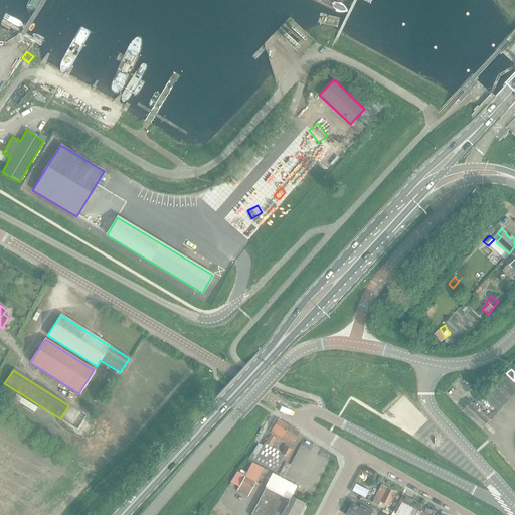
[(514,390),(514,381),(506,373),(502,378),(514,390)]
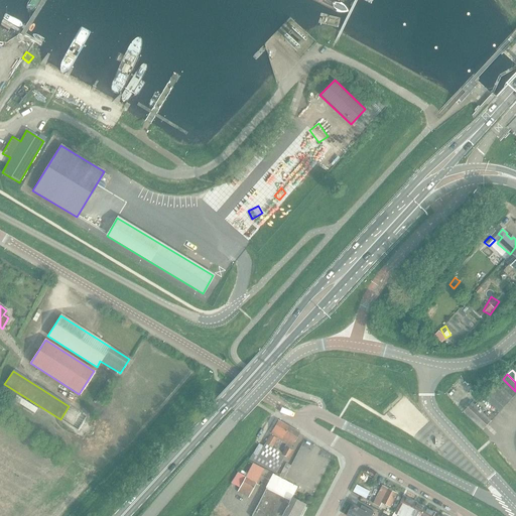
[(513,398),(515,394),(515,391),(503,379),(498,384),(513,398)]
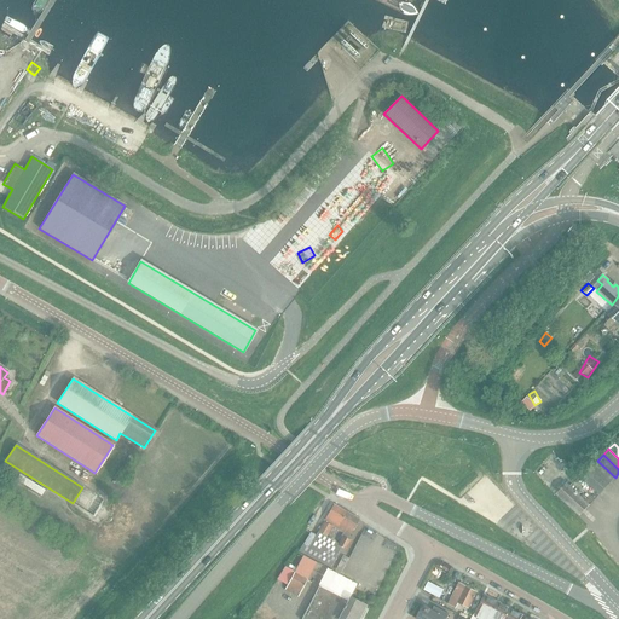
[(609,484),(615,478),(597,461),(593,467),(609,484)]
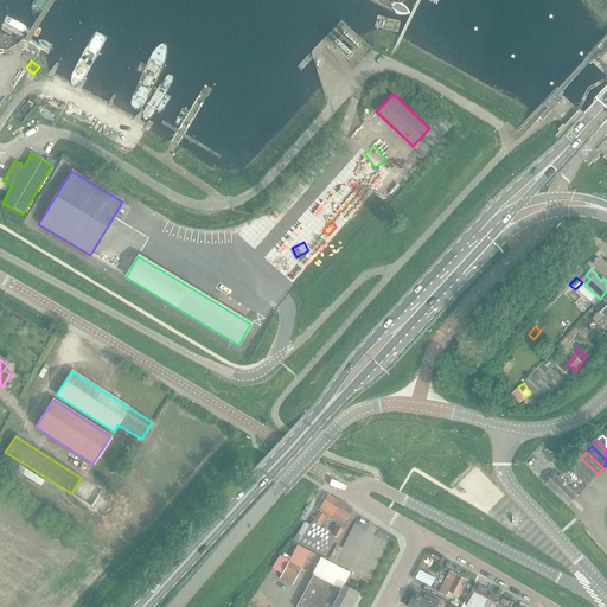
[(1,459),(13,467),(17,461),(5,454),(1,459)]
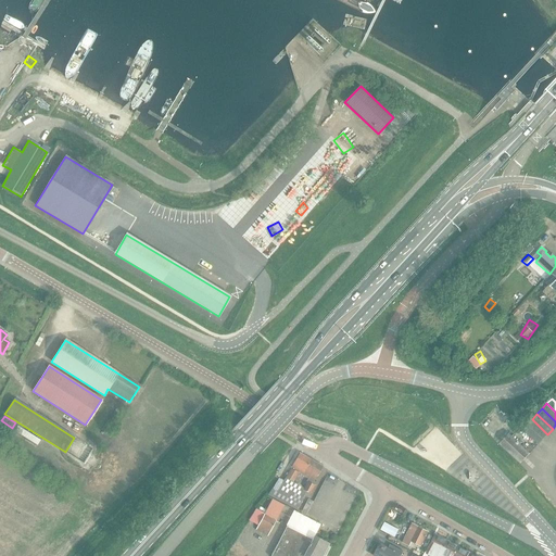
[(543,439),(547,434),(532,419),(527,425),(543,439)]
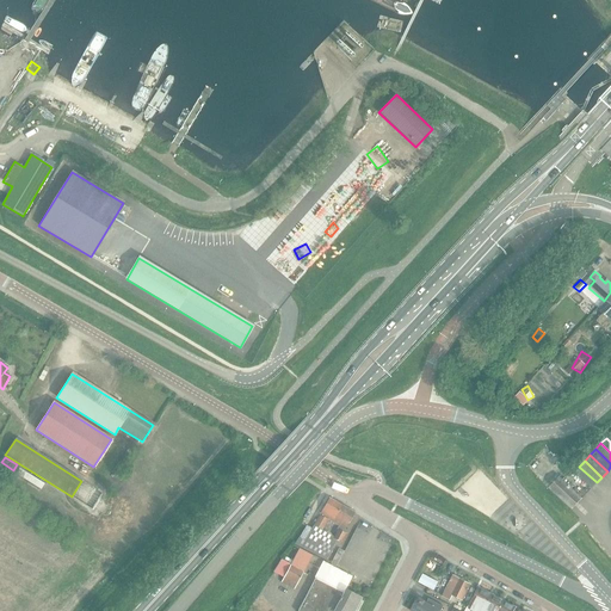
[(591,488),(597,482),(579,467),(574,473),(591,488)]
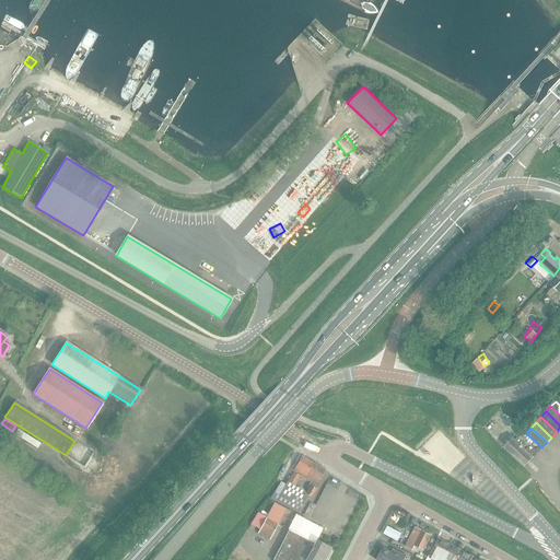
[(14,434),(37,448),(41,444),(18,429),(14,434)]
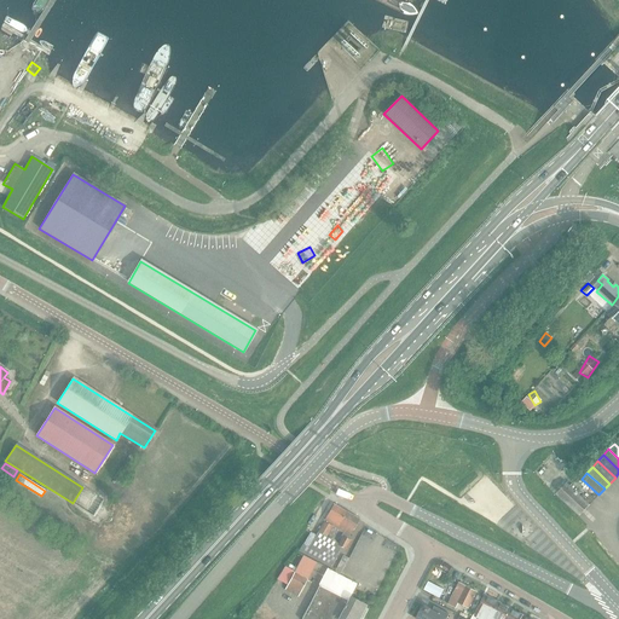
[(556,493),(579,516),(589,505),(566,482),(556,493)]
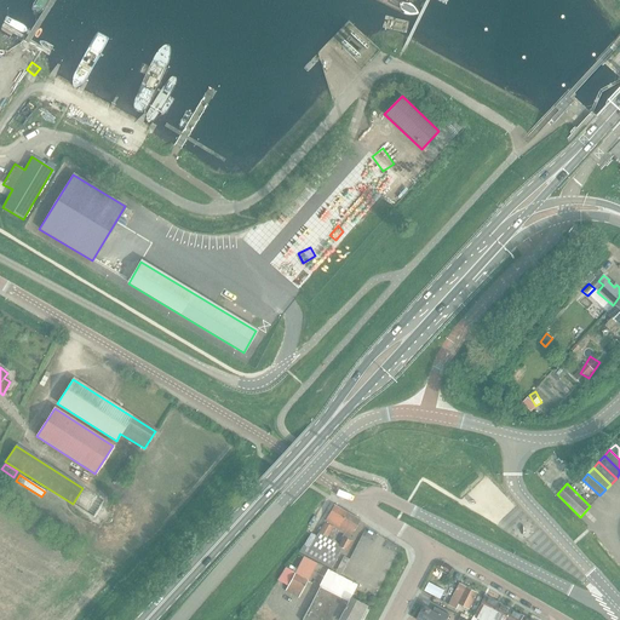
[(91,515),(97,518),(103,507),(80,497),(75,507),(82,511),(79,517),(89,522),(91,515)]
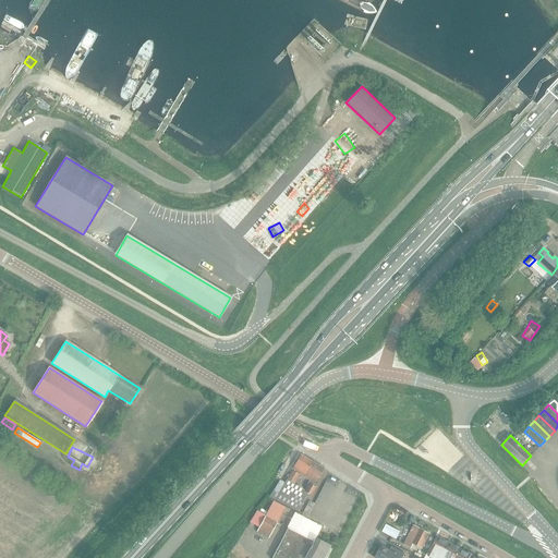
[(304,492),(307,494),(312,496),(317,484),(316,484),(324,469),(301,456),(288,481),(294,484),(299,475),(310,481),(304,490),(304,492)]
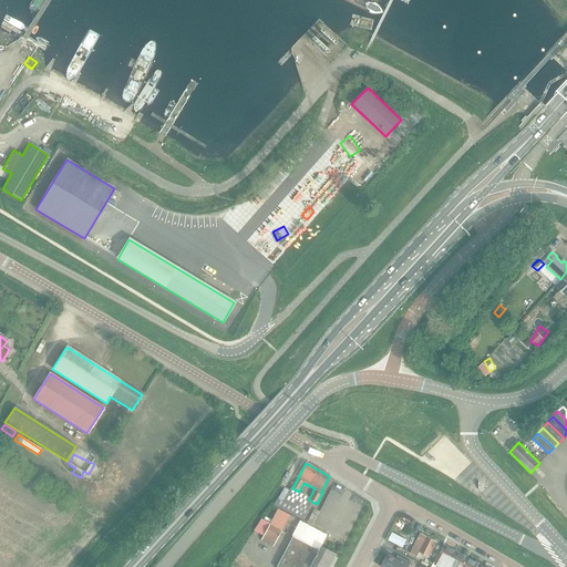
[(299,492),(292,488),(291,487),(279,508),(302,521),(309,511),(308,509),(312,502),(309,500),(309,498),(299,492)]
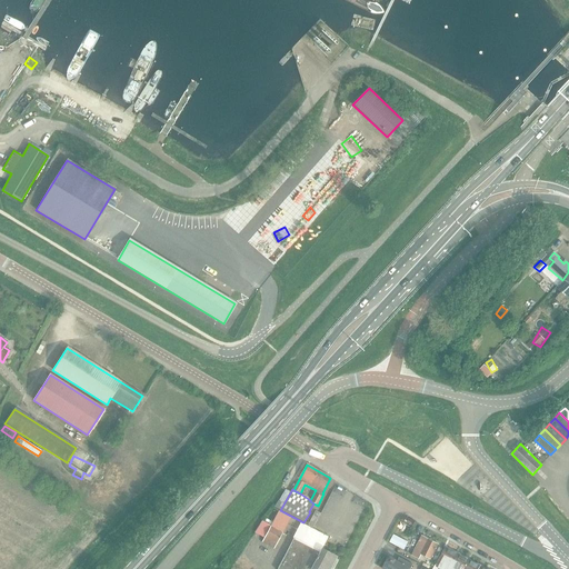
[(262,542),(275,549),(282,533),(270,527),(262,542)]
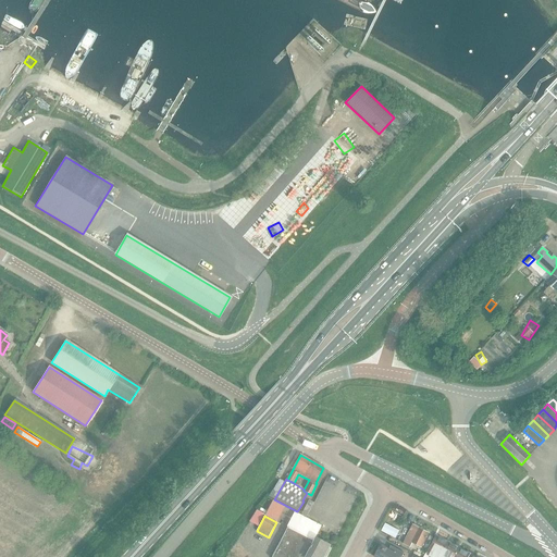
[(412,543),(422,547),(430,532),(415,524),(405,544),(410,547),(412,543)]
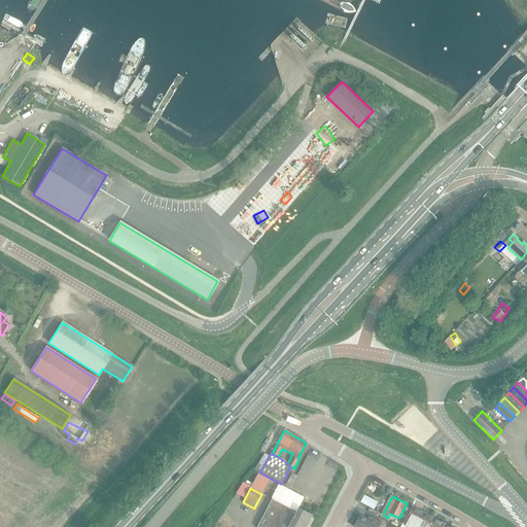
[(297,510),(295,512),(272,499),(257,526),(305,526),(307,526),(308,526),(311,521),(310,520),(311,517),(297,510)]
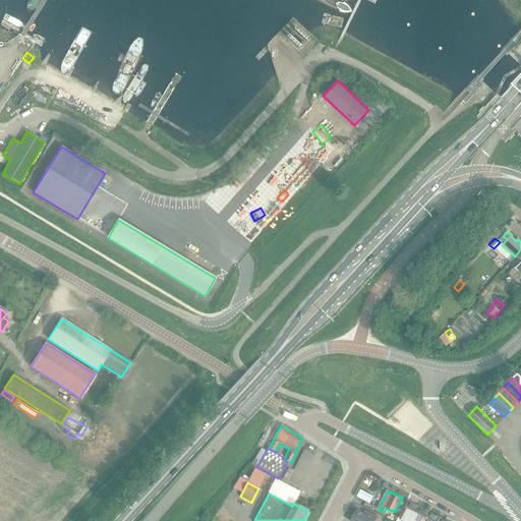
[(412,520),(419,507),(408,502),(400,519),(404,520),(412,520)]
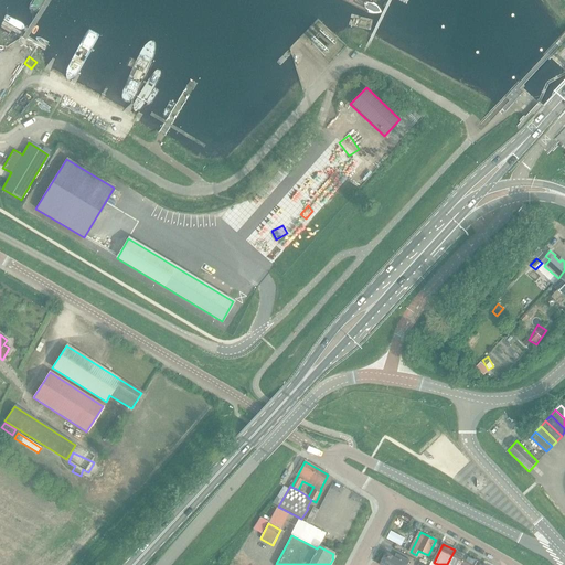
[(460,564),(466,556),(455,550),(447,564),(460,564)]
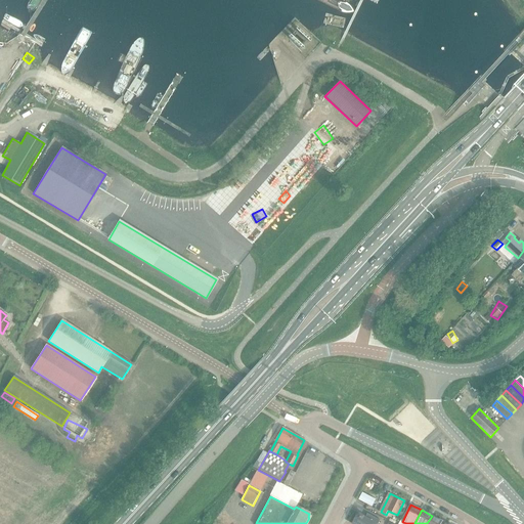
[(378,523),(380,520),(367,514),(365,517),(364,516),(360,513),(359,514),(358,513),(352,523),(378,523)]
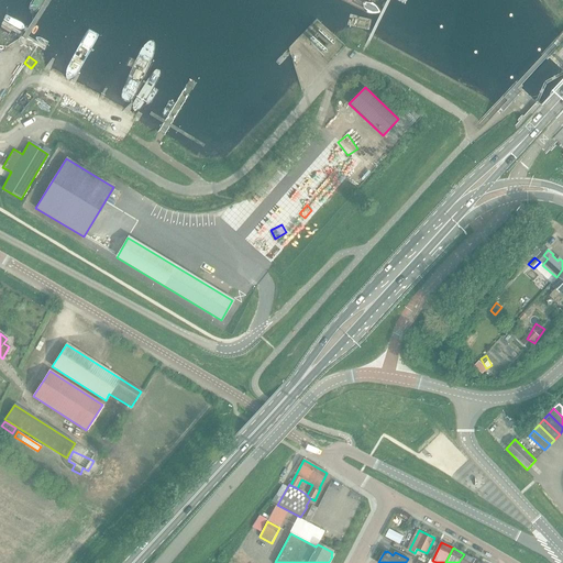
[(375,562),(379,555),(373,552),(366,562),(375,562)]
